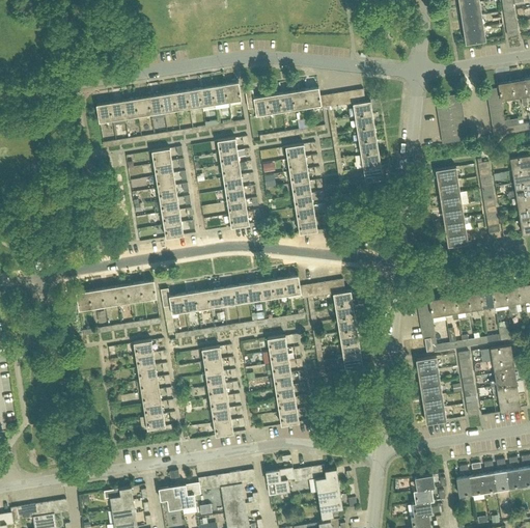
[(461,20),(480,17),(478,4),(458,7),(461,20)]
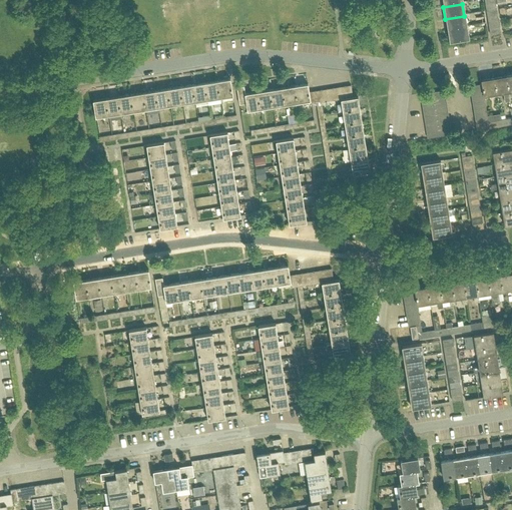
[(367,22),(369,22),(375,20),(378,20),(376,10),(373,10),(365,11),(367,22)]
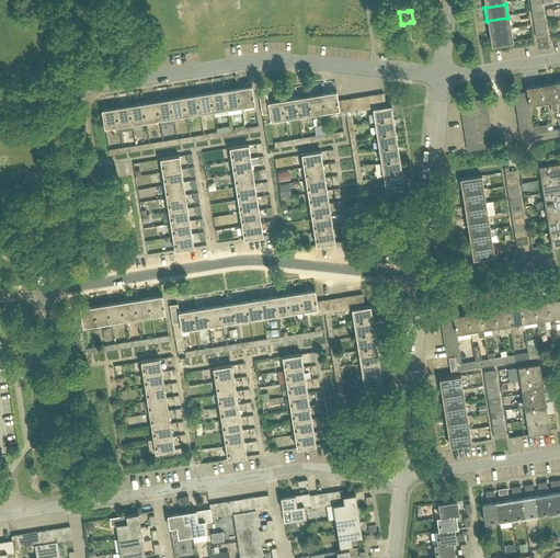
[(489,34),(510,31),(507,18),(487,21),(489,34)]
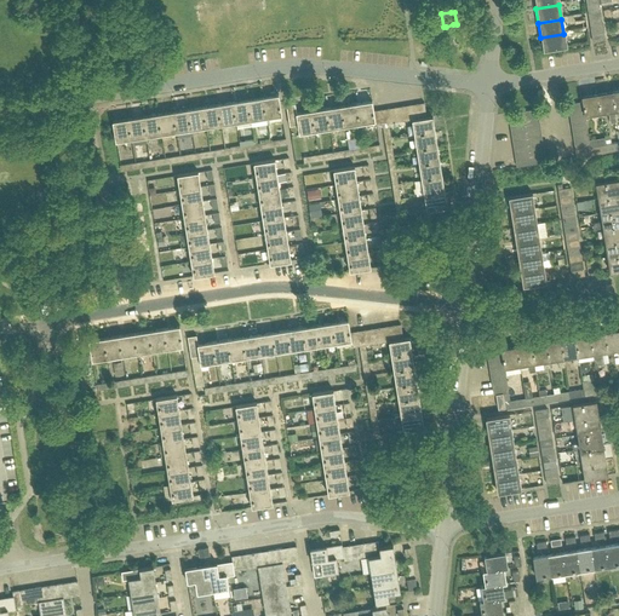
[(446,27),(447,40),(456,39),(453,24),(446,27)]
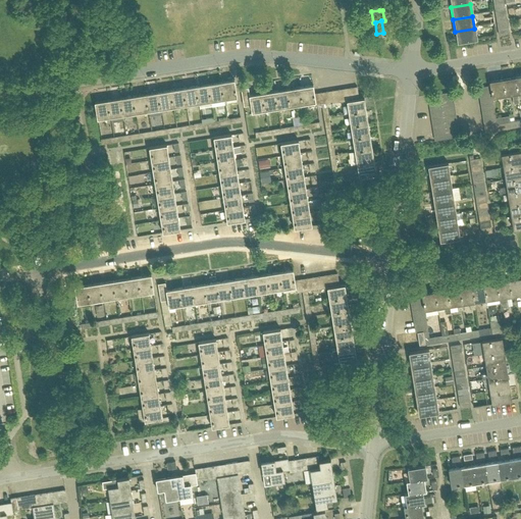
[(476,41),(474,29),(455,32),(457,44),(476,41)]
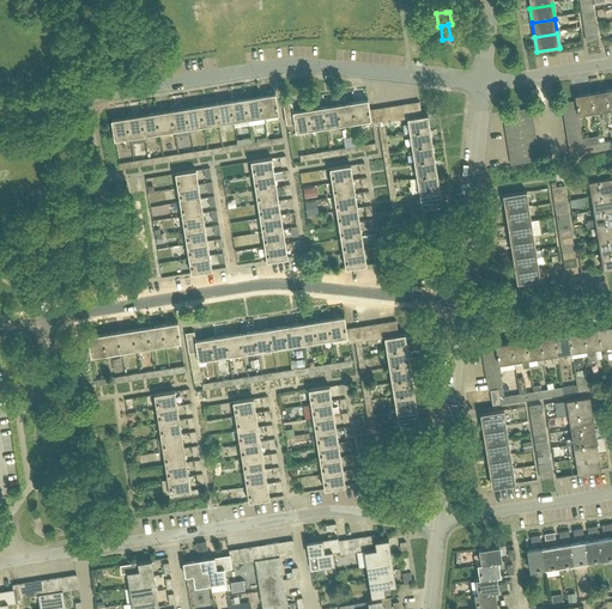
[(607,111),(604,93),(589,96),(593,114),(601,113),(603,123),(609,122),(607,111)]
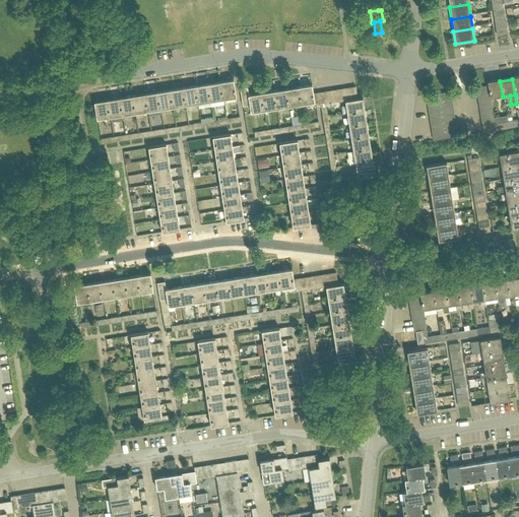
[(219,83),(222,101),(236,99),(233,81),(219,83)]
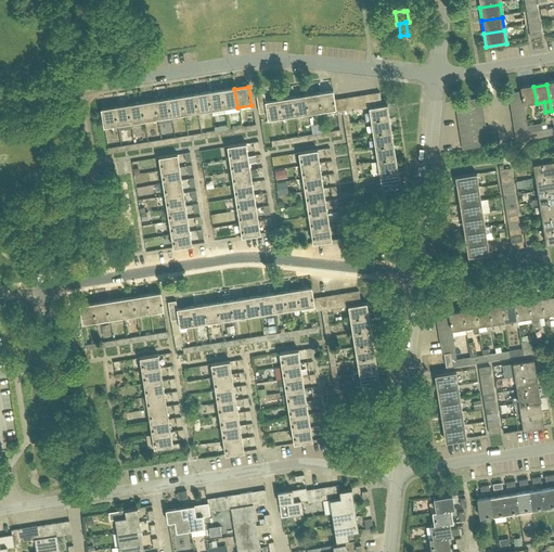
[(523,105),(537,103),(533,87),(519,88),(520,93),(522,100),(523,105)]
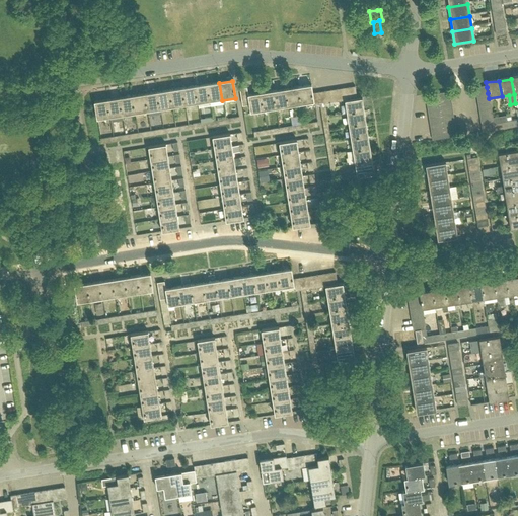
[(210,102),(222,100),(219,83),(207,85),(210,102)]
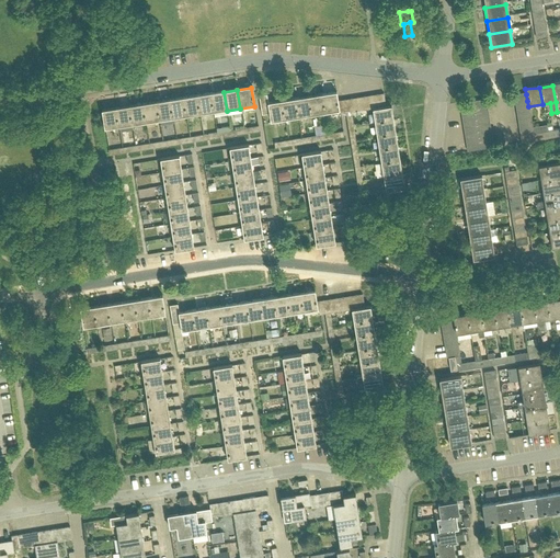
[(224,92),(210,94),(213,113),(227,111),(224,92)]
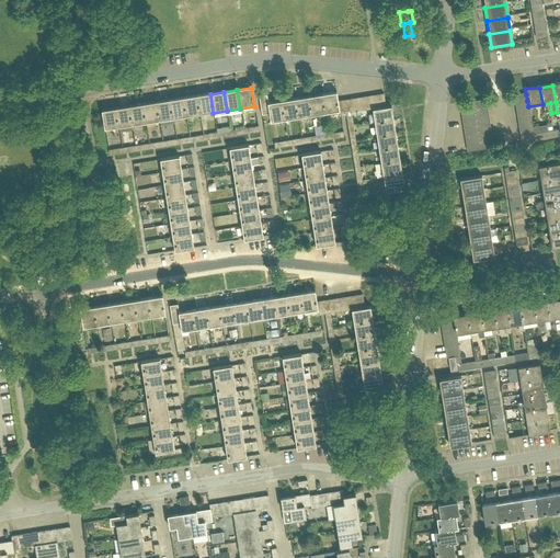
[(339,112),(338,103),(335,93),(322,95),(324,114),(339,112)]
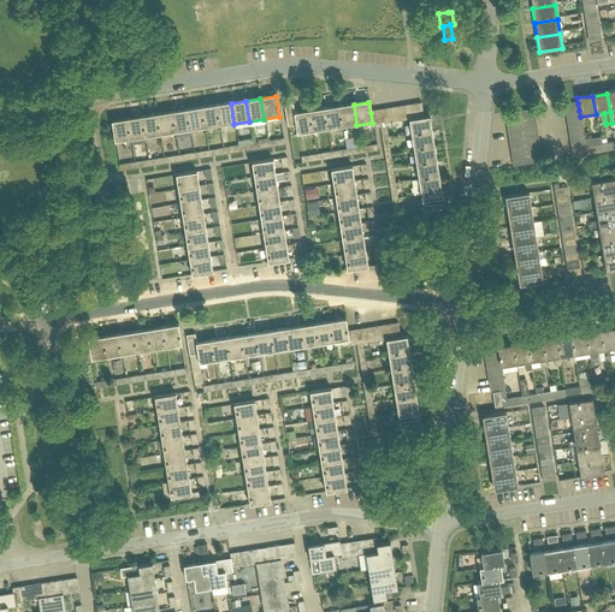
[(219,126),(234,124),(231,104),(216,106),(219,126)]
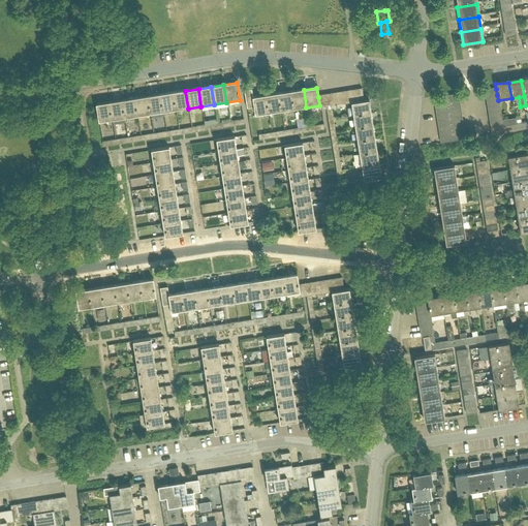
[(293,110),(306,107),(304,90),(290,92),(293,110)]
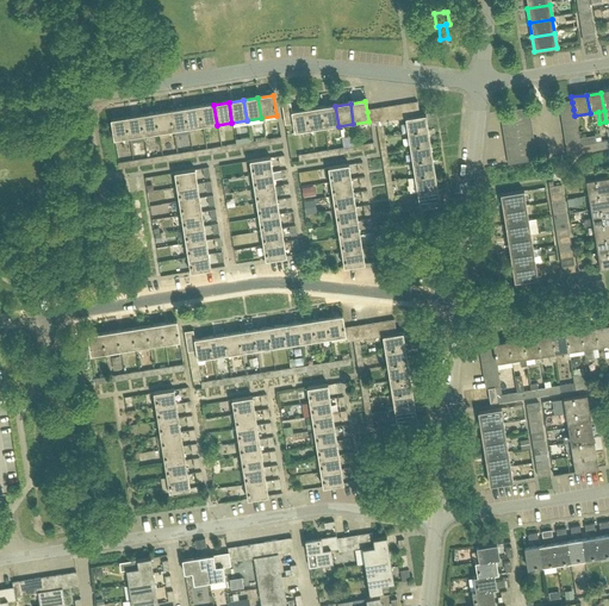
[(202,127),(217,125),(213,105),(199,107),(202,127)]
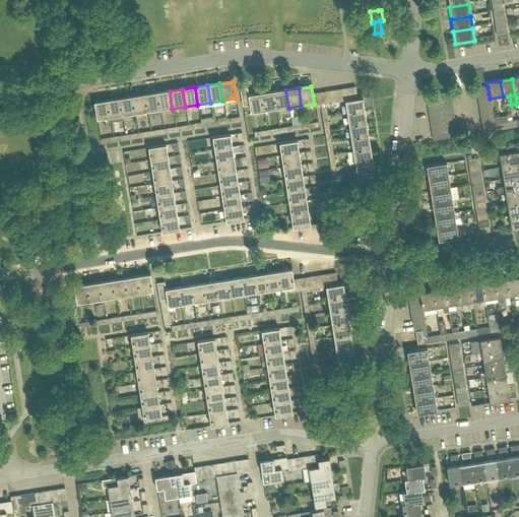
[(263,112),(261,94),(248,97),(247,89),(240,90),(243,108),(249,107),(250,114),(263,112)]
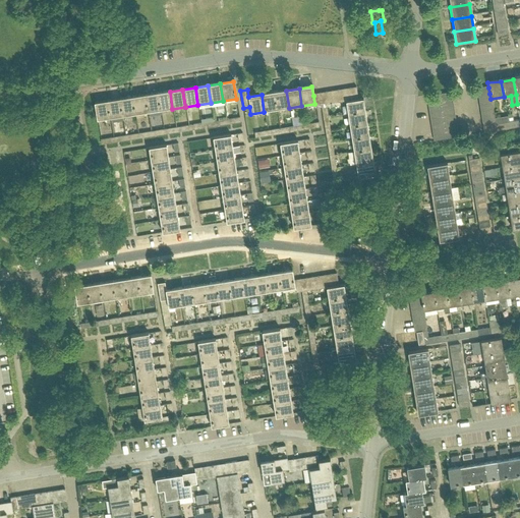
[(277,110),(289,108),(286,91),(274,93),(277,110)]
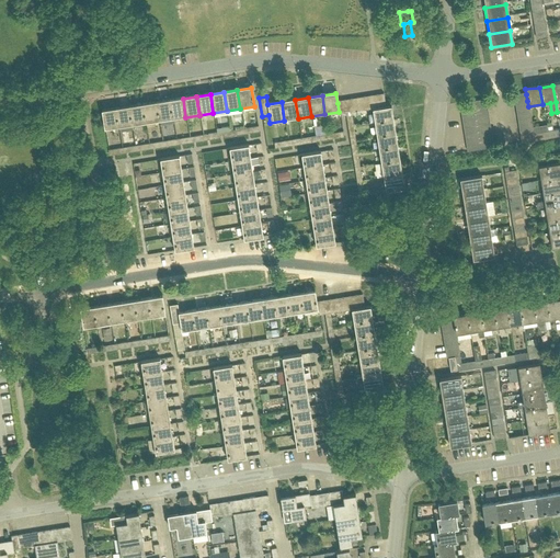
[(172,120),(185,117),(183,99),(169,101),(172,120)]
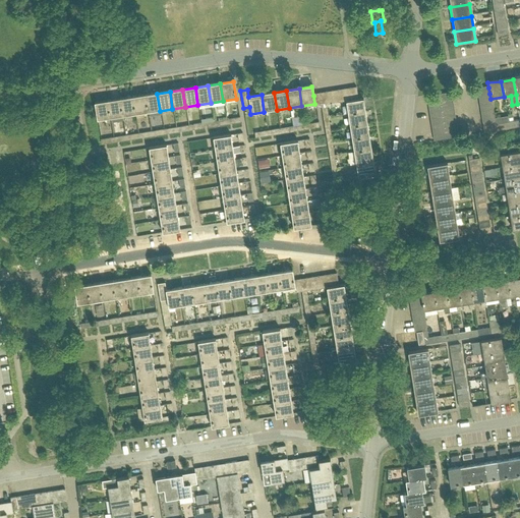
[(264,112),(277,110),(274,93),(262,95),(264,112)]
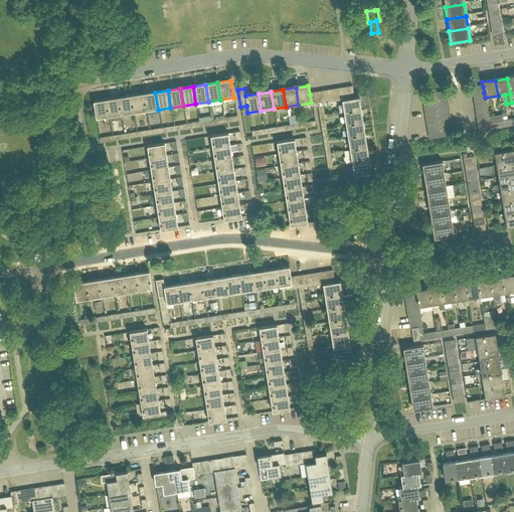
[(146,112),(158,110),(155,93),(143,95),(146,112)]
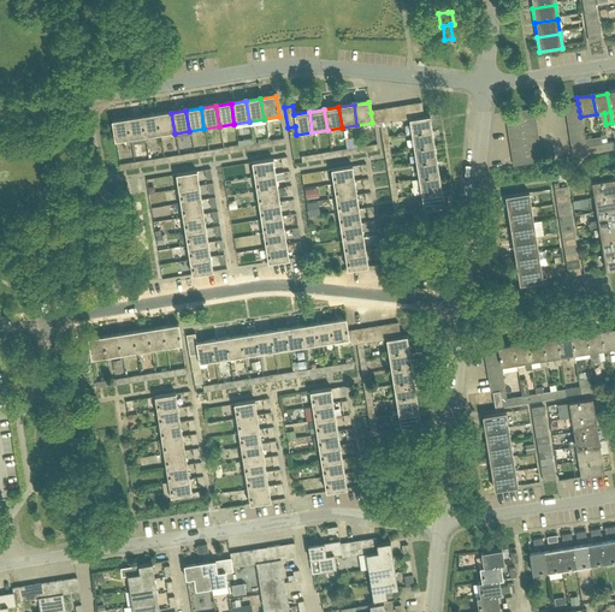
[(159,136),(175,134),(171,113),(157,116),(159,136)]
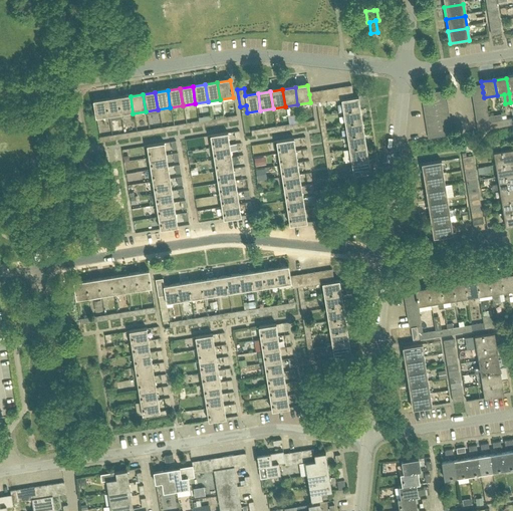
[(120,115),(133,113),(131,96),(117,98),(120,115)]
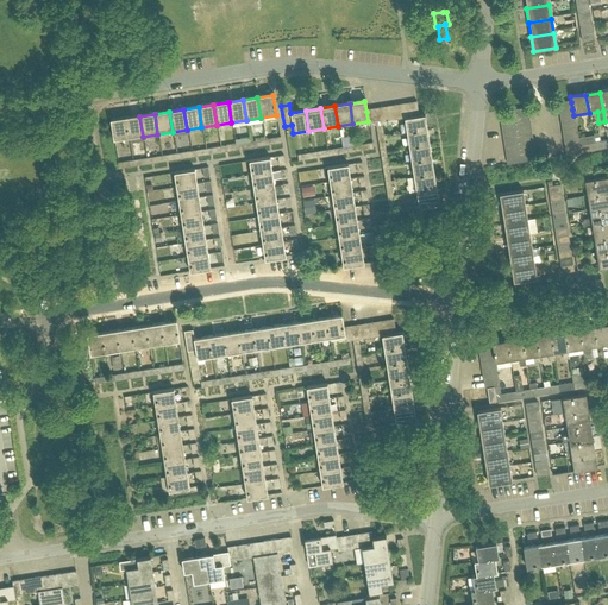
[(129,139),(143,137),(139,117),(125,119),(129,139)]
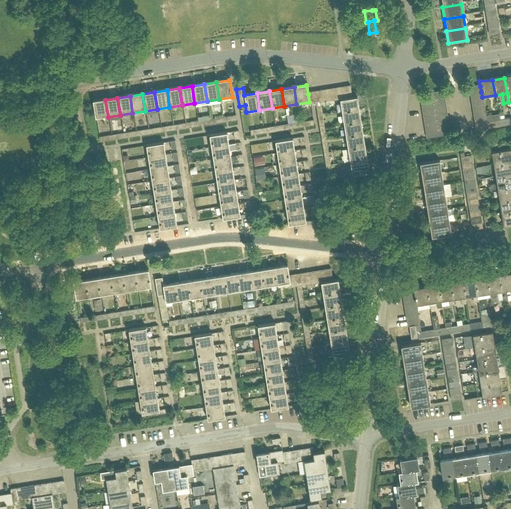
[(341,114),(358,111),(356,98),(351,99),(345,100),(339,101),(341,114)]
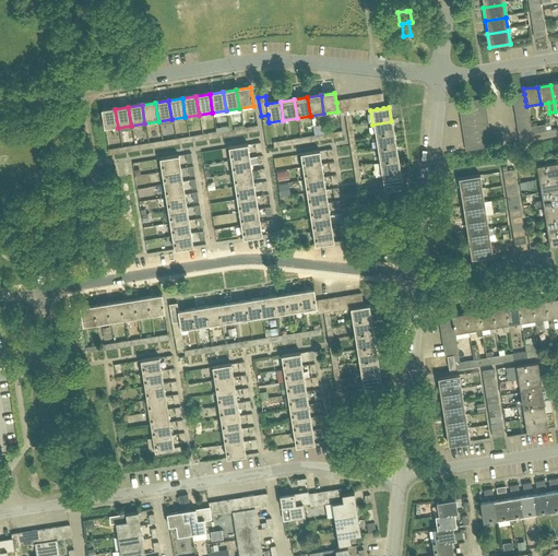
[(104,130),(118,128),(115,109),(101,111),(104,130)]
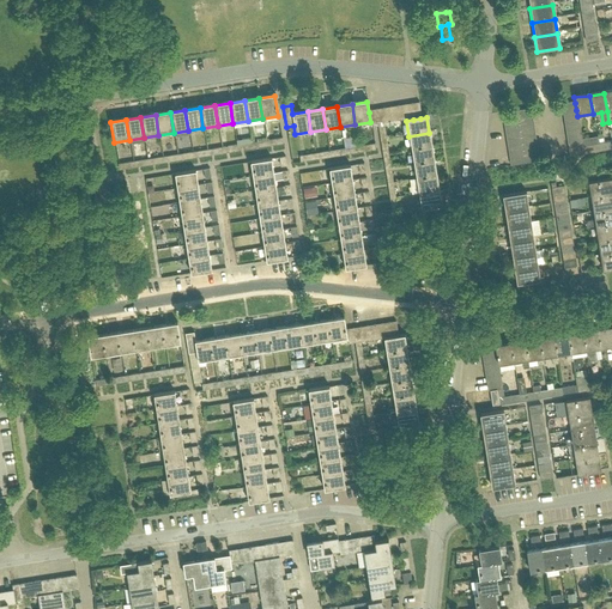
[(411,151),(431,147),(429,133),(408,136),(411,151)]
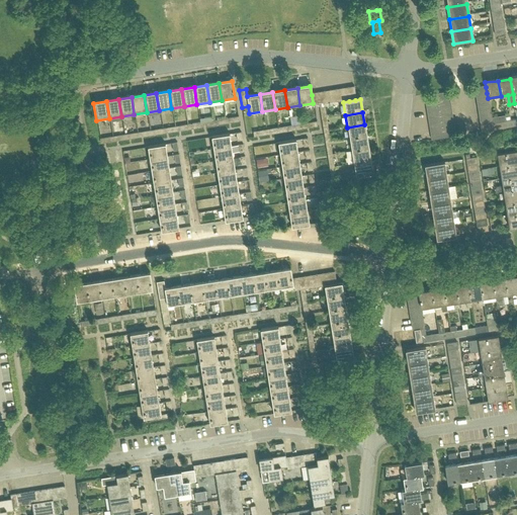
[(349,140),(366,137),(364,124),(347,127),(349,140)]
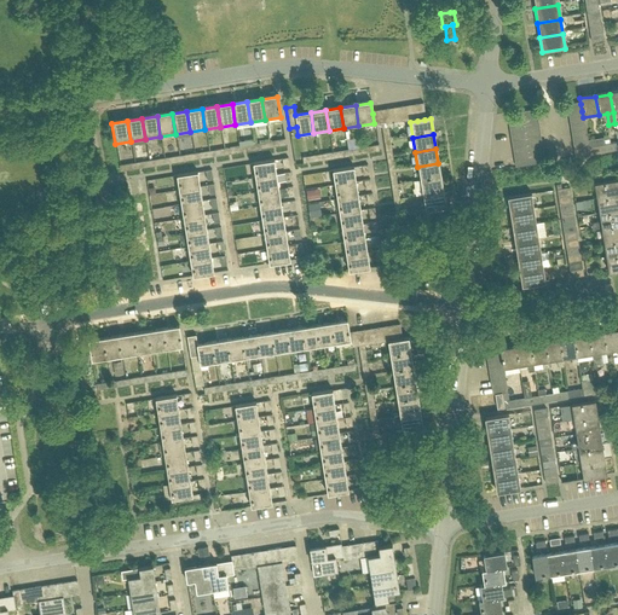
[(255,180),(276,177),(273,162),(253,166),(255,180)]
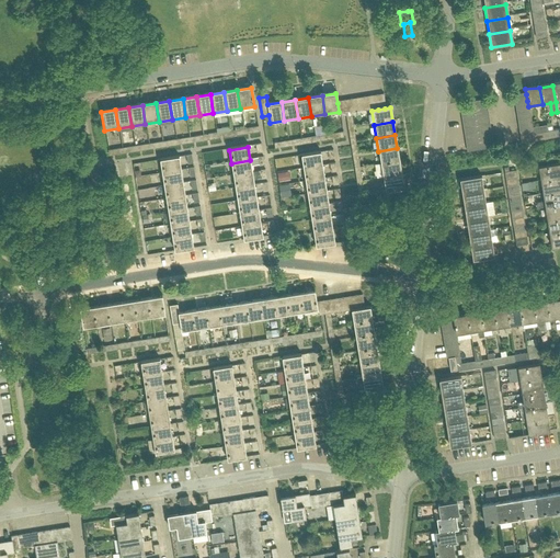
[(380,166),(399,162),(397,148),(378,151),(380,166)]
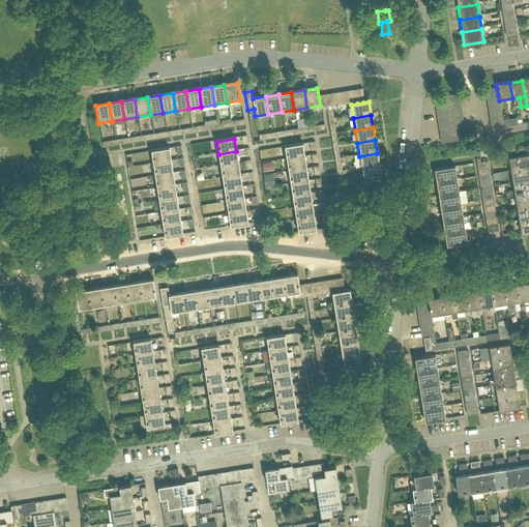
[(286,160),(304,157),(302,144),(284,147),(286,160)]
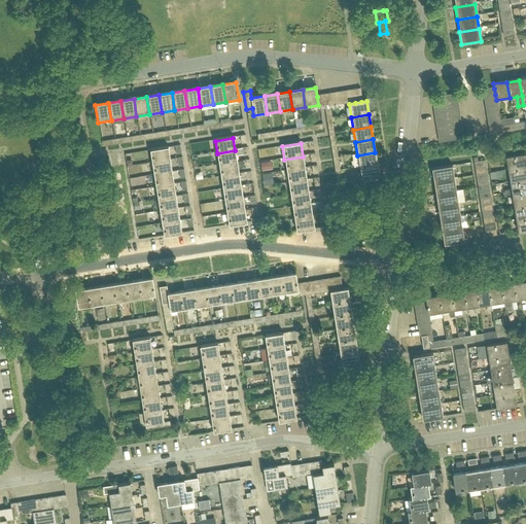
[(151,164),(170,161),(168,148),(149,151),(151,164)]
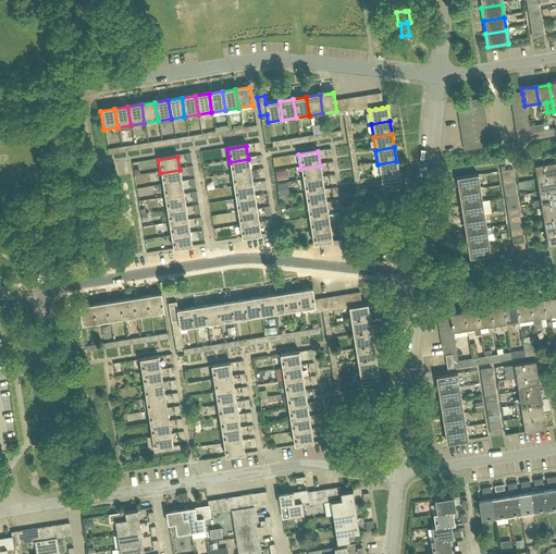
[(232,175),(250,172),(248,159),(230,162),(232,175)]
